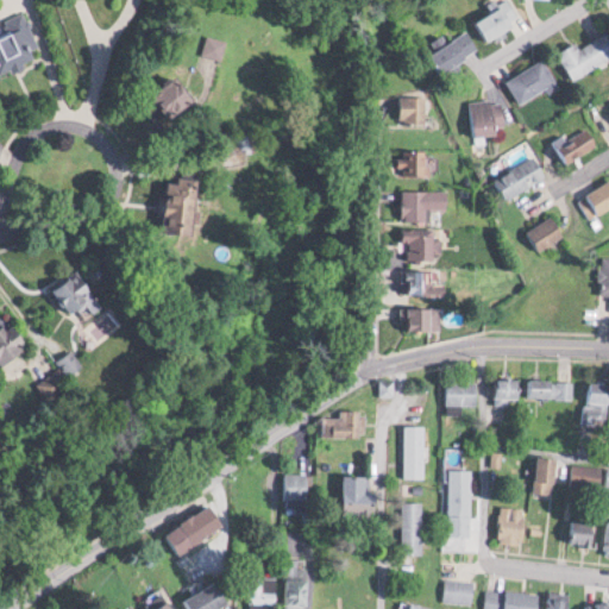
[(495,12),(479,19),(490,41),(520,26),(506,0),(503,0),(491,6),(495,12)]
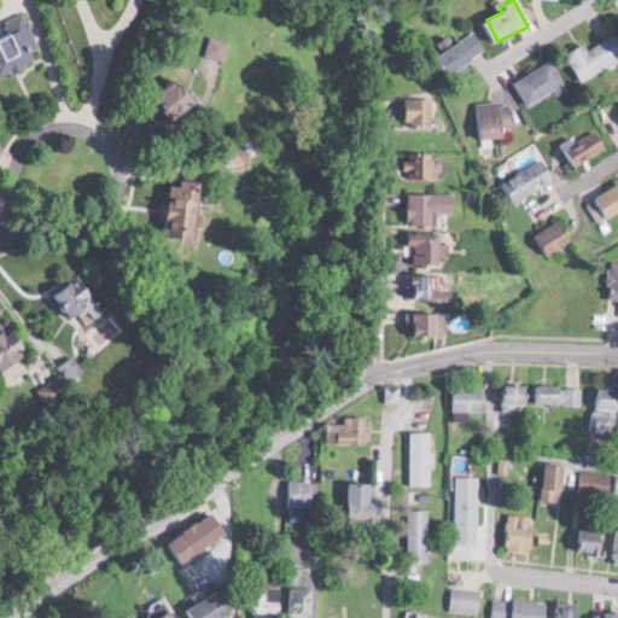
[(0,74),(42,59),(25,13),(0,22),(0,74)]
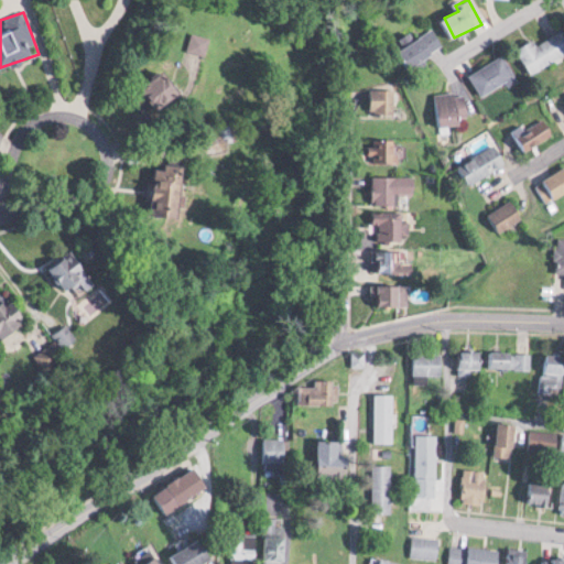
[(400,50),(412,68),(444,46),(432,28),(400,50)]
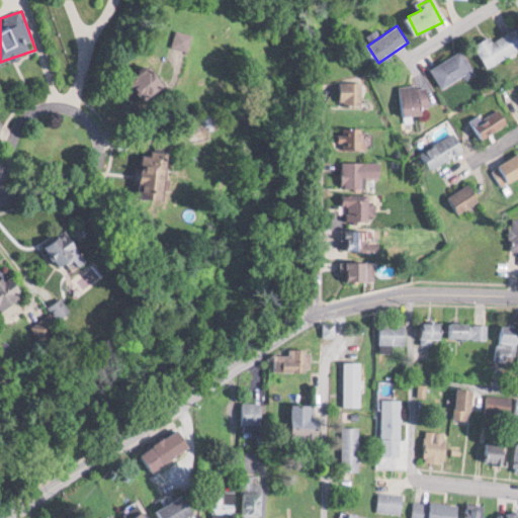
[(517,50),(517,28),(517,27),(494,40),(492,36),(475,45),(487,68),(517,50)]
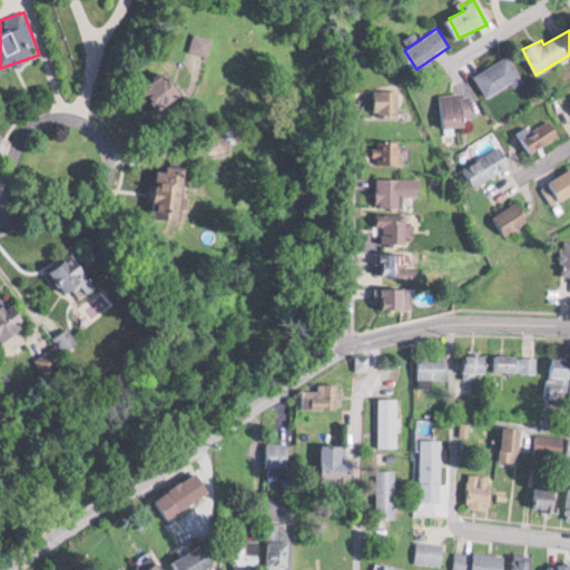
[(213,37),(196,35),(194,51),(210,53),(213,37)]
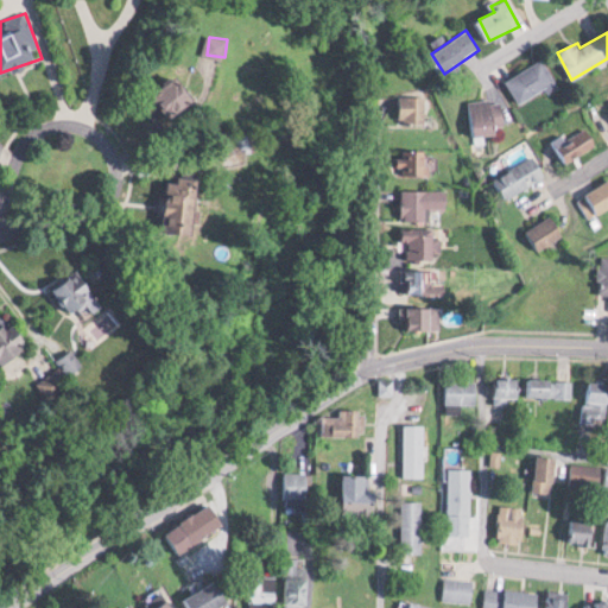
[(556,80),(542,58),(507,81),(521,102),(556,80)]
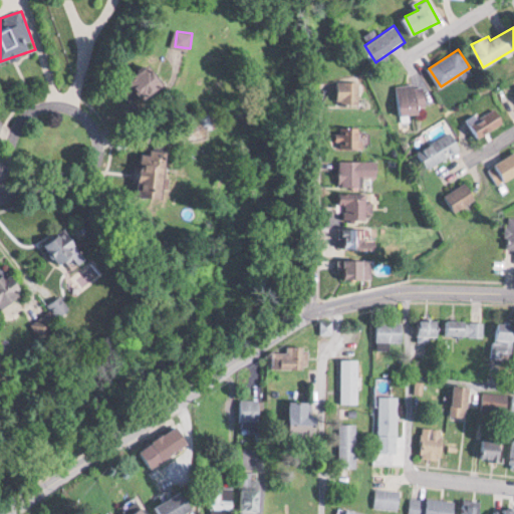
[(167,92),(161,64),(136,70),(141,97),(167,92)]
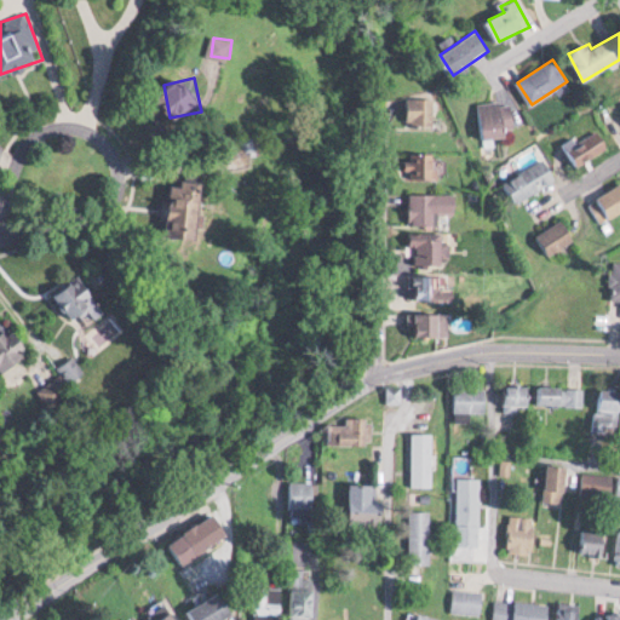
[(491,95),(478,113),(489,120),(483,128),(503,142),(521,114),(491,95)]
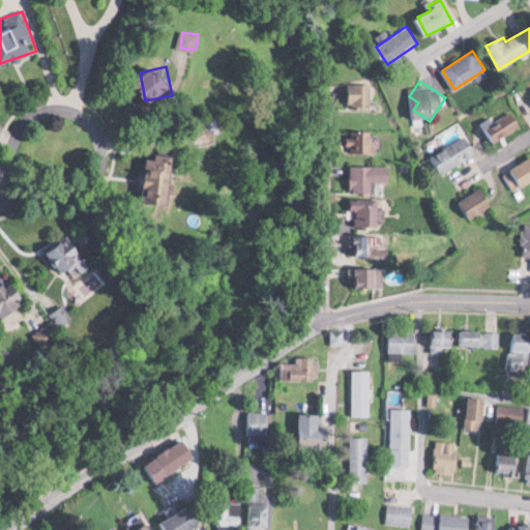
[(372,83),(348,83),(348,107),(372,107),(372,83)]
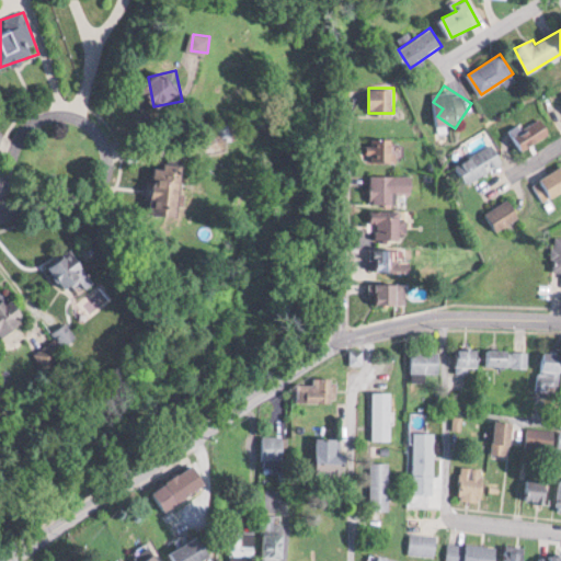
[(507,132),(523,152),(551,130),(541,118),(525,130),(519,123),(507,132)]
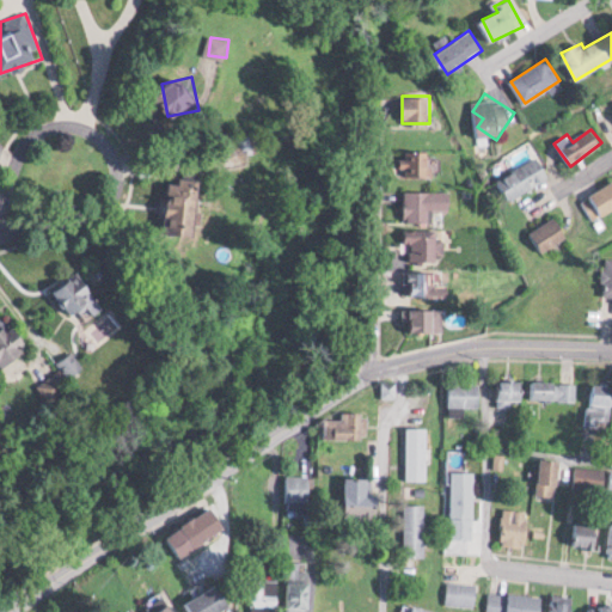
[(398,161),(398,176),(433,176),(433,151),(405,151),(405,161),(398,161)]
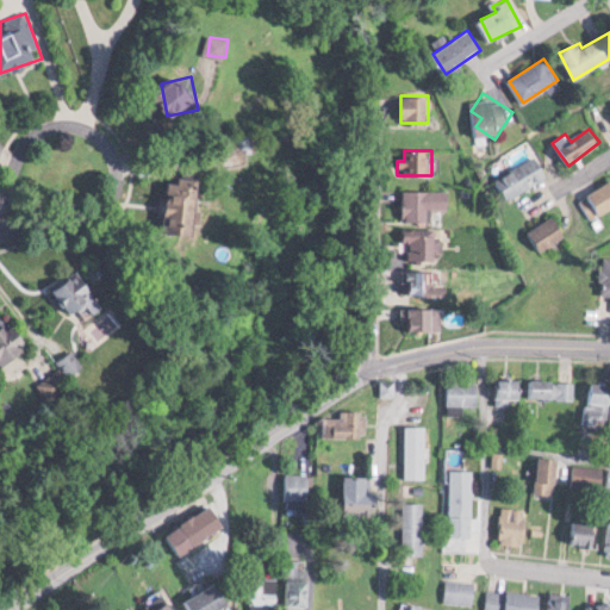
[(497,175),(508,197),(548,176),(537,155),(497,175)]
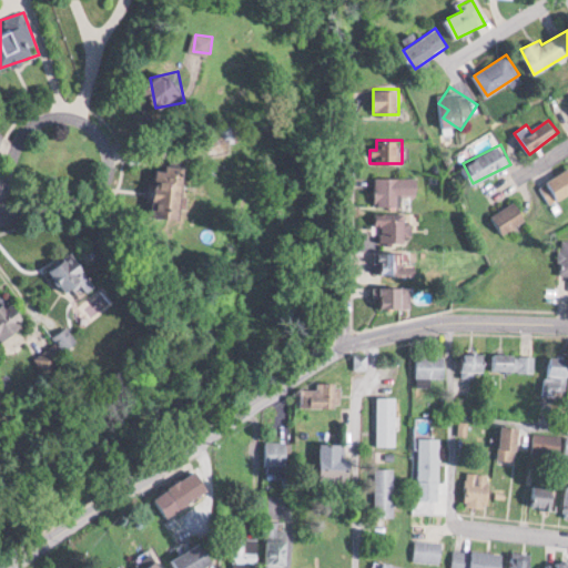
[(567,194),(567,164),(543,193),(558,206),(567,194)]
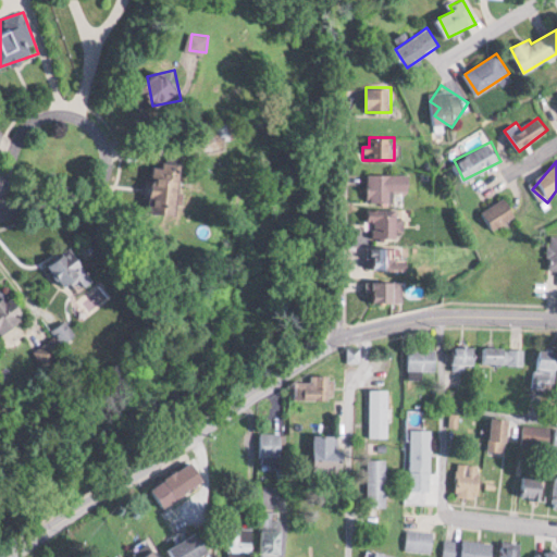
[(157,214),(184,215),(186,164),(159,162),(157,214)]
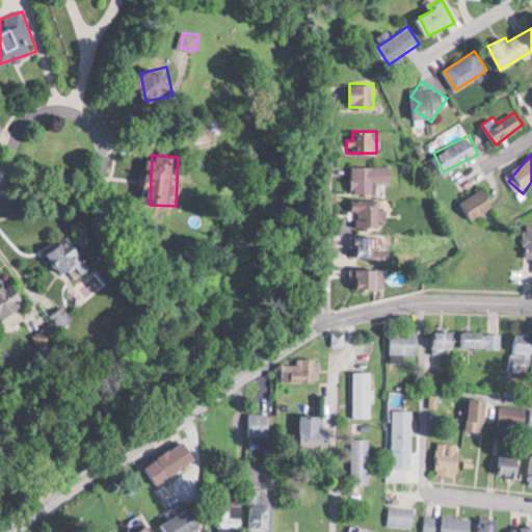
[(351,193),(374,193),(374,182),(392,182),(392,165),(351,165),(351,193)]
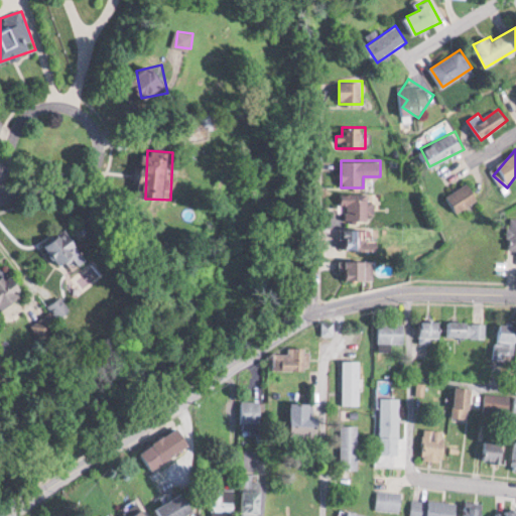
[(446,194),(455,212),(479,202),(471,182),(446,194)]
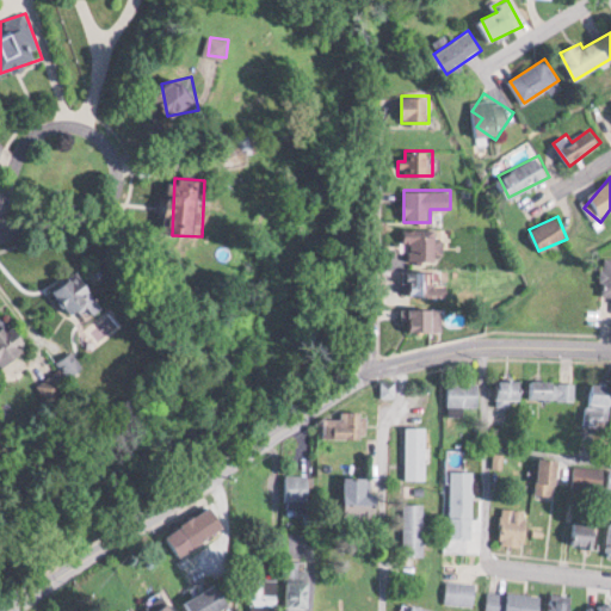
[(440,258),(440,233),(400,233),(400,258),(440,258)]
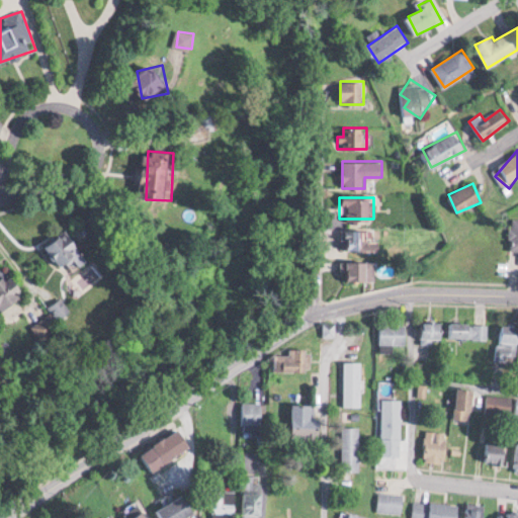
[(350,251),(381,251),(381,238),(372,238),(372,229),(350,229),(350,251)]
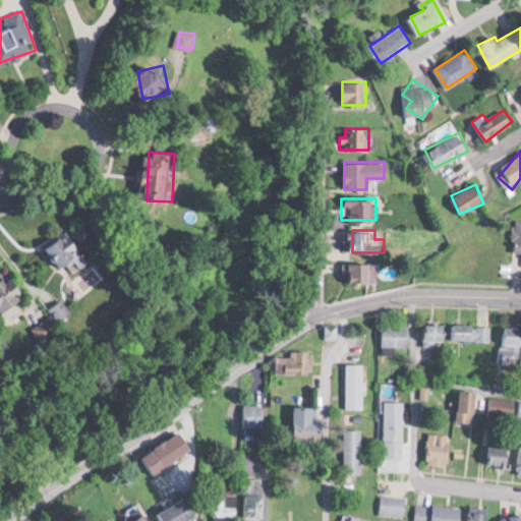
[(73,276),(91,255),(64,232),(47,251),(73,276)]
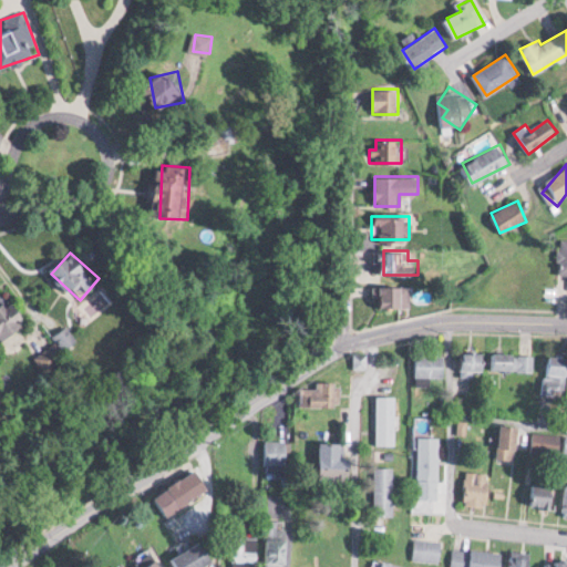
[(411,286),(374,286),(374,307),(411,307),(411,286)]
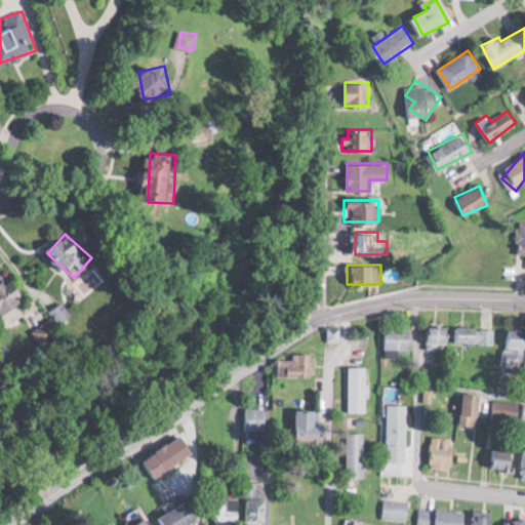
[(17,278),(0,285),(0,316),(29,305),(17,278)]
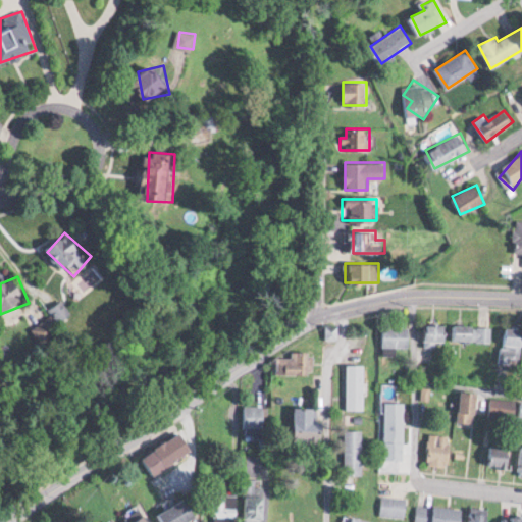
[(73,314),(63,301),(52,310),(62,323),(73,314)]
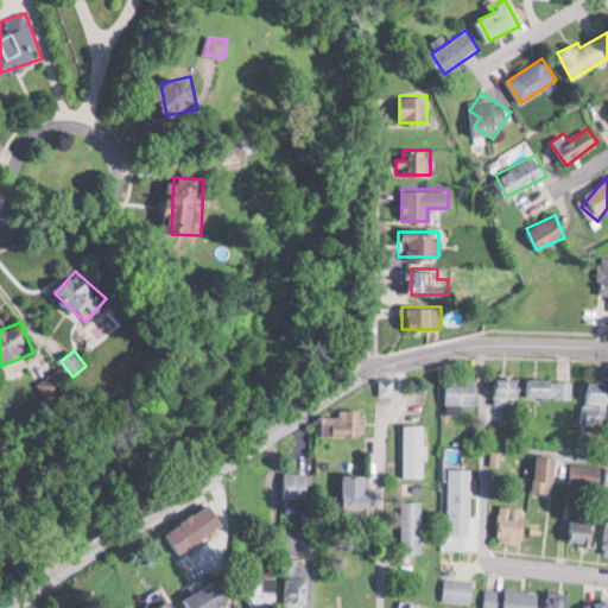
[(69,378),(56,368),(43,388),(56,398),(69,378)]
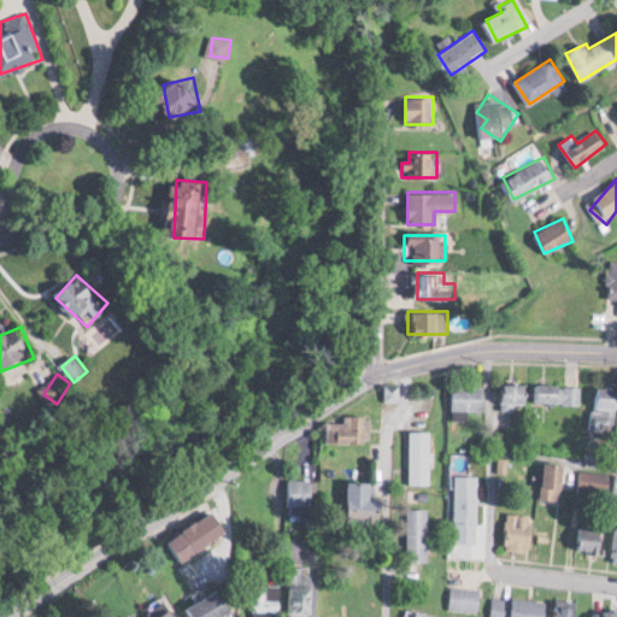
[(527,406),(528,383),(504,381),(503,405),(527,406)]
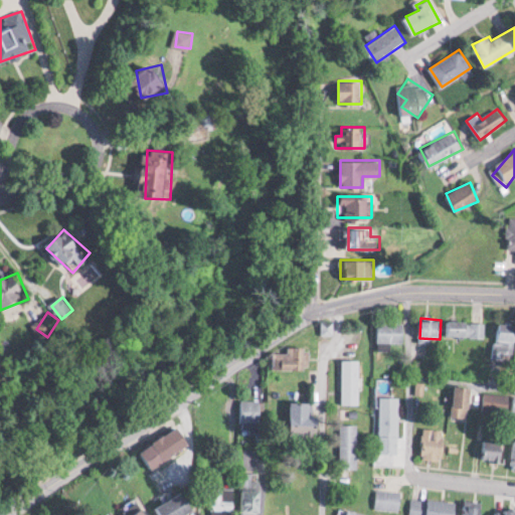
[(484,336),(484,320),(445,320),(445,336),(484,336)]
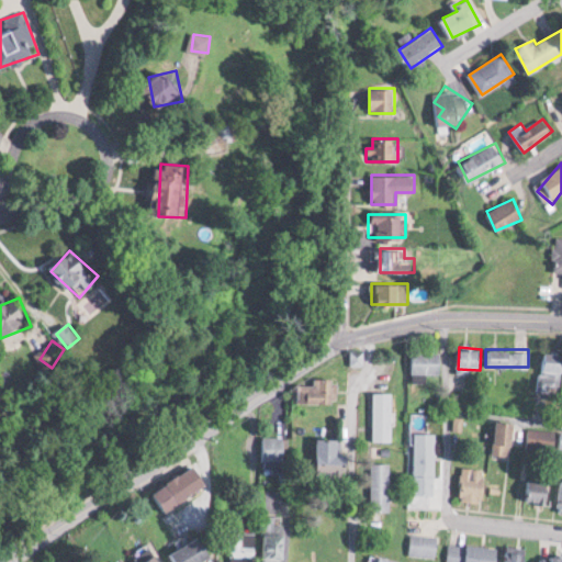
[(440,372),(440,351),(411,351),(411,372),(440,372)]
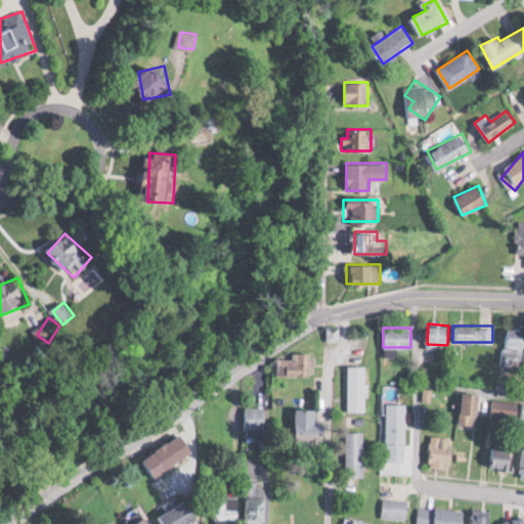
[(523,363),(523,329),(503,329),(503,363),(523,363)]
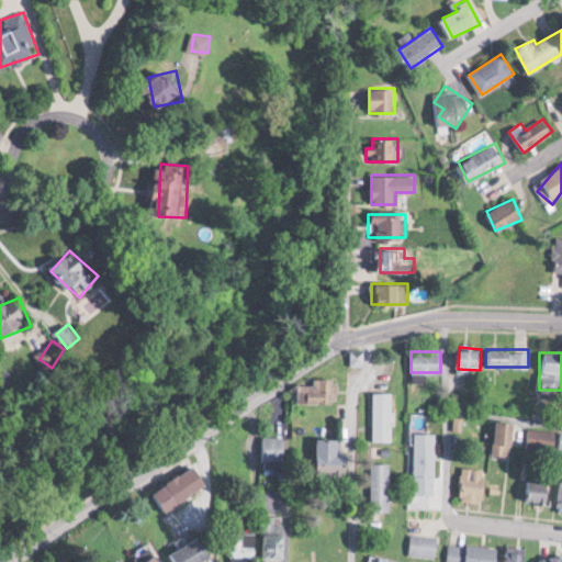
[(333,378),(313,378),(313,383),(295,382),(295,402),(333,402),(333,378)]
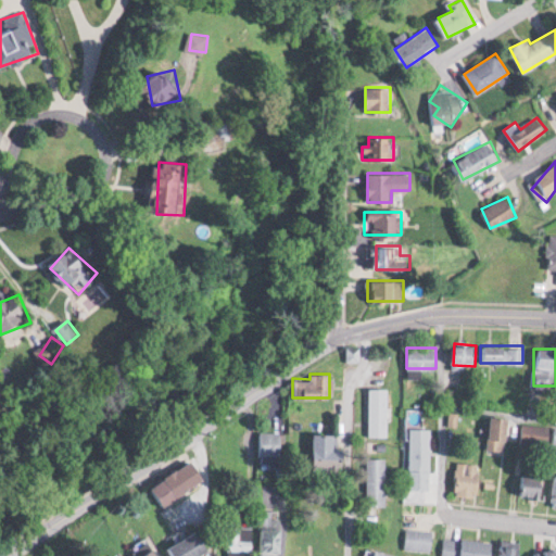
[(388,388),(369,388),(369,436),(388,436),(388,388)]
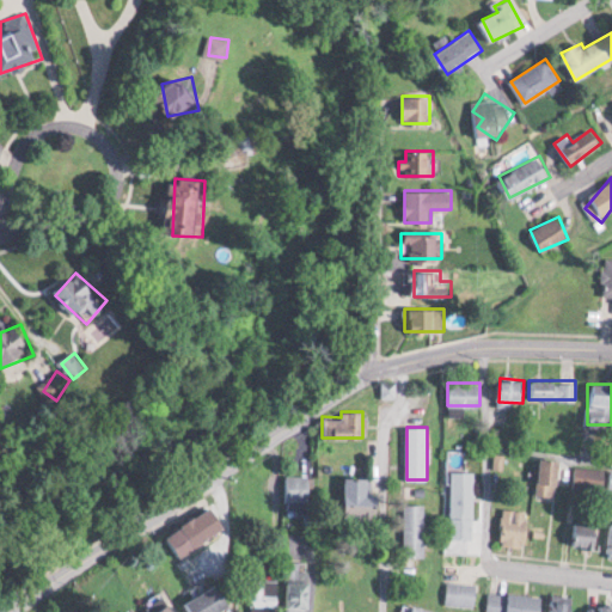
[(542,494),(558,494),(558,458),(542,458),(542,494)]
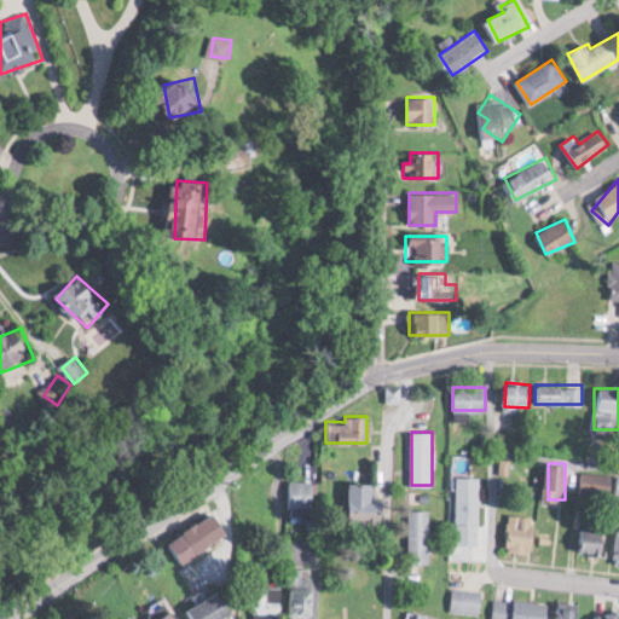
[(611,472),(579,472),(579,493),(611,493),(611,472)]
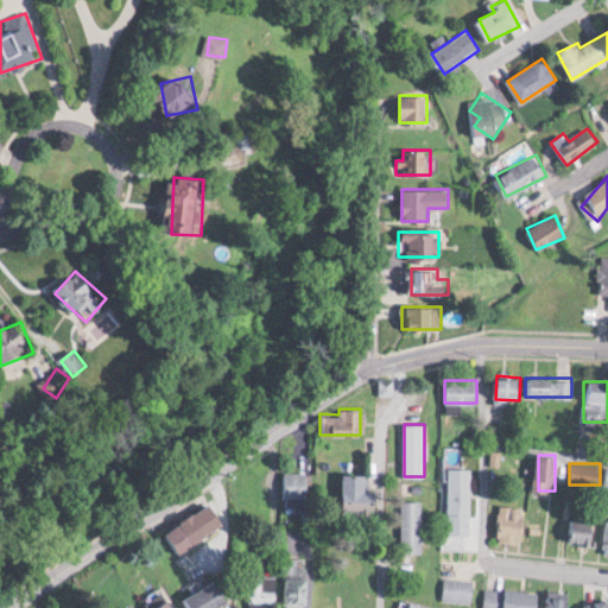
[(473,468),(448,468),(448,536),(473,536),(473,468)]
